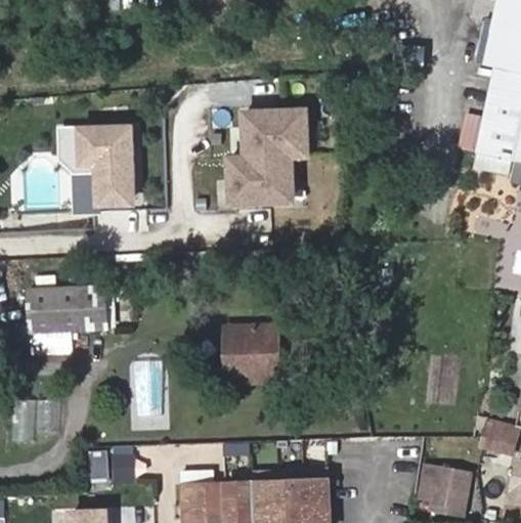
[(495,0),(482,64),(492,66),(472,167),(506,174),(509,161),(520,163),(520,0),(495,0)]
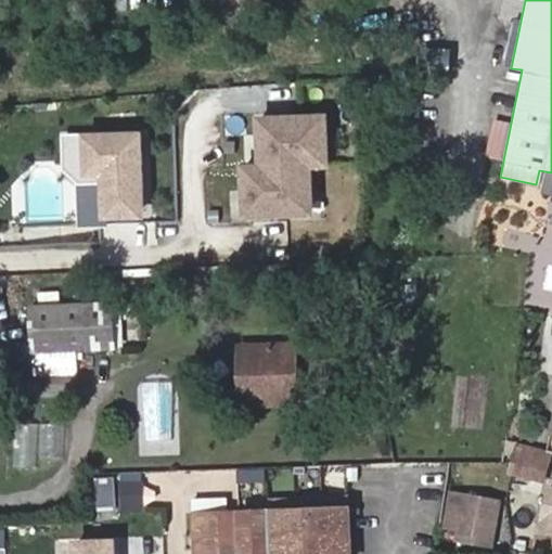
[(328,113),(253,116),(255,163),(235,164),(236,219),(312,217),(311,168),(330,168),(328,113)]
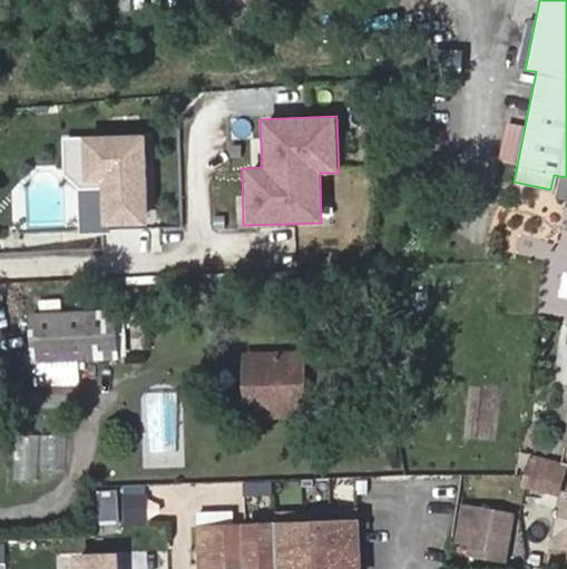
[(155,136),(81,136),(80,183),(101,183),(101,225),(154,225),(155,136)]
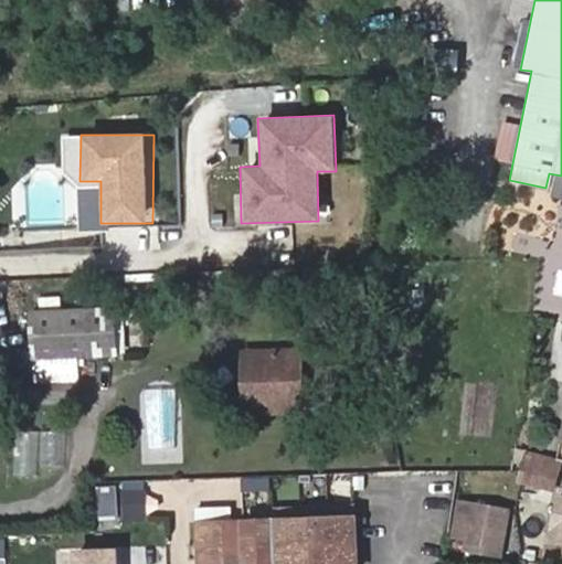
[(116,353),(114,307),(29,310),(31,358),(116,353)]
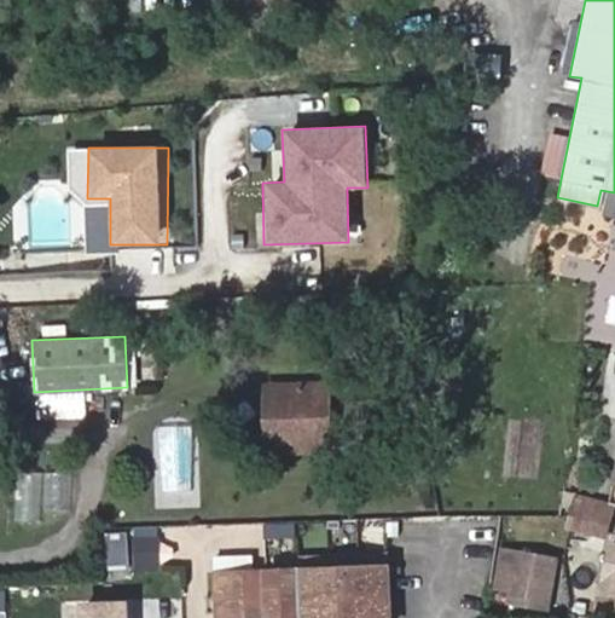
[(313,448),(312,386),(266,387),(267,450),(313,448)]
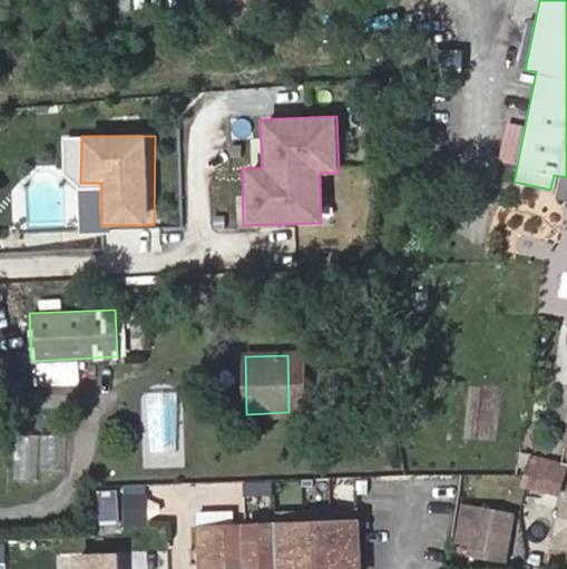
[(300,412),(299,355),(287,355),(289,412),(300,412)]
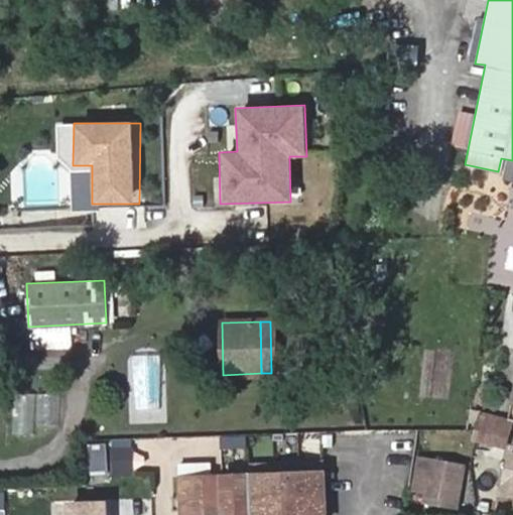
[(505,447),(511,418),(508,417),(477,411),(471,439),(505,447)]
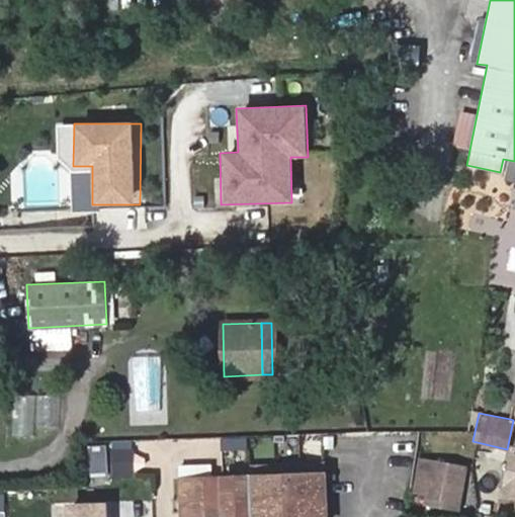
[(103,446),(84,446),(83,477),(102,477),(103,446)]
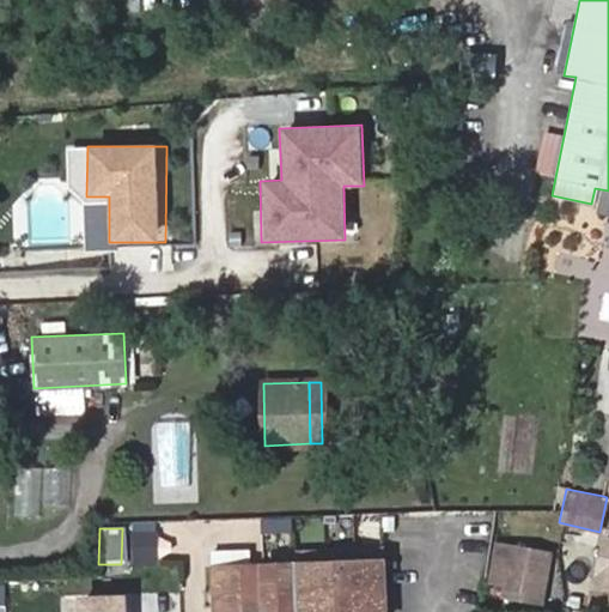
[(125,564),(152,564),(153,529),(126,528),(125,564)]
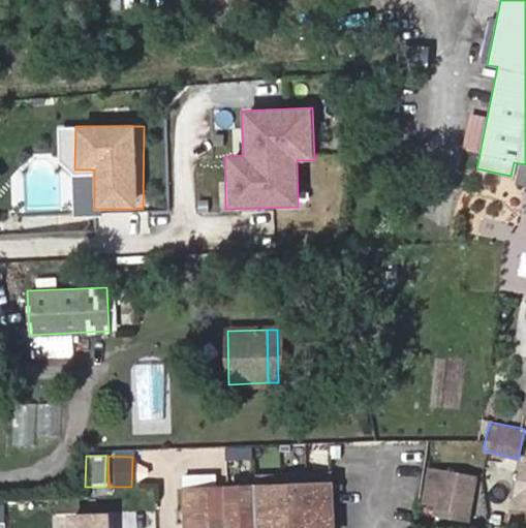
[(525,485),(525,483),(525,462),(518,461),(514,483),(525,485)]
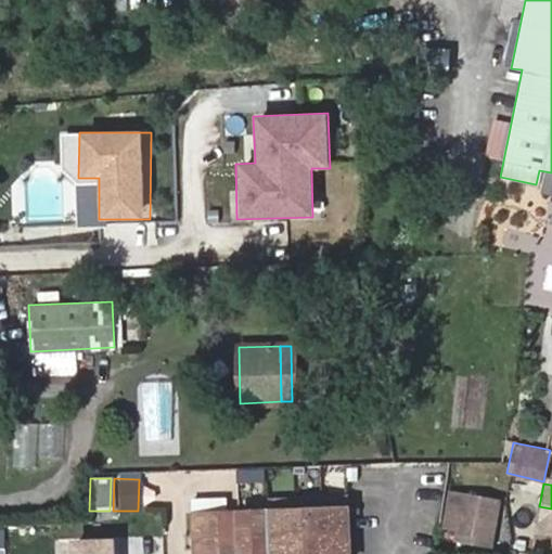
[(489,544),(497,501),(449,492),(446,506),(459,510),(454,528),(453,538),(489,544)]
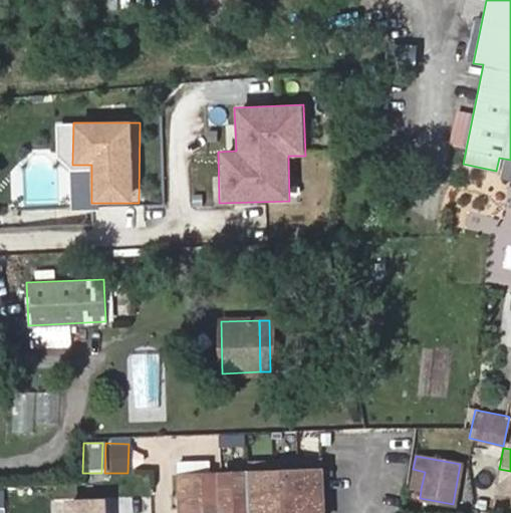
[(322,512),(320,469),(185,475),(186,512),(322,512)]
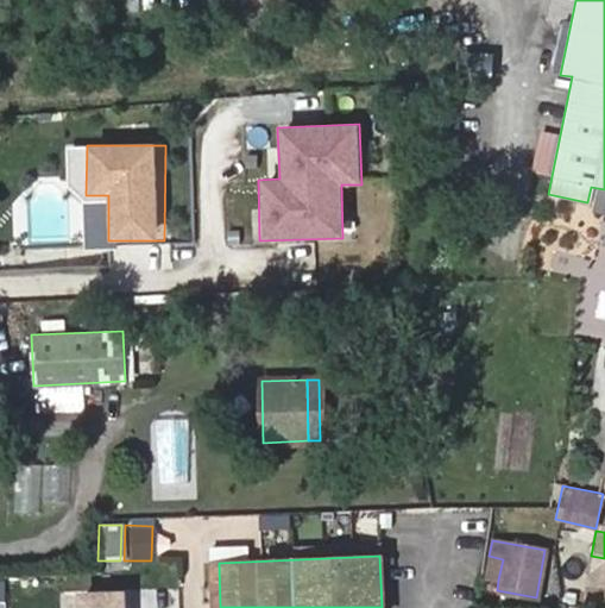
[(498,580),(503,559),(489,556),(485,577),(498,580)]
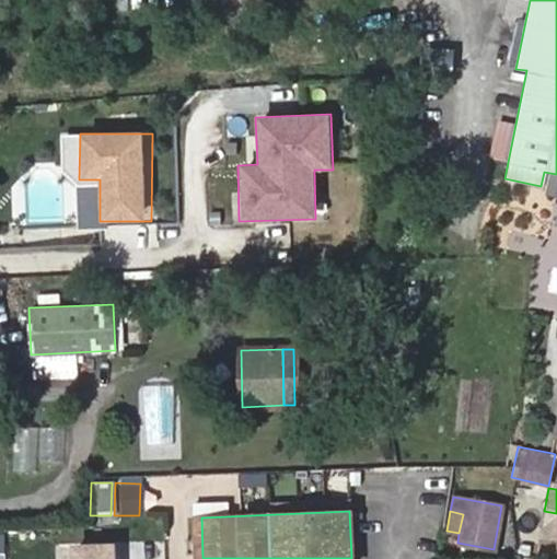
[(113,558),(113,545),(77,546),(76,558),(113,558)]
